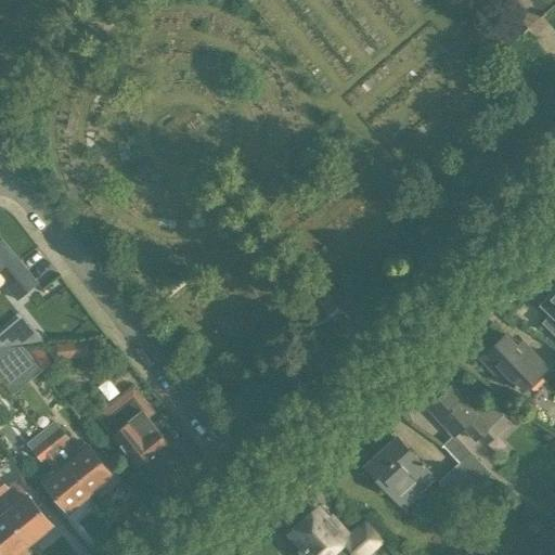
[(1,240),(0,240),(0,269),(4,266),(16,280),(7,287),(17,300),(38,283),(1,240)]
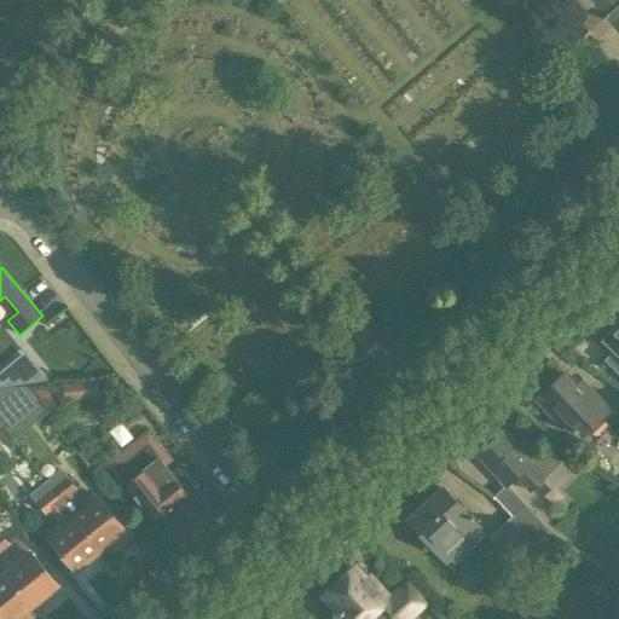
[(618,317),(609,328),(613,330),(605,339),(615,350),(606,359),(618,372),(618,317)]
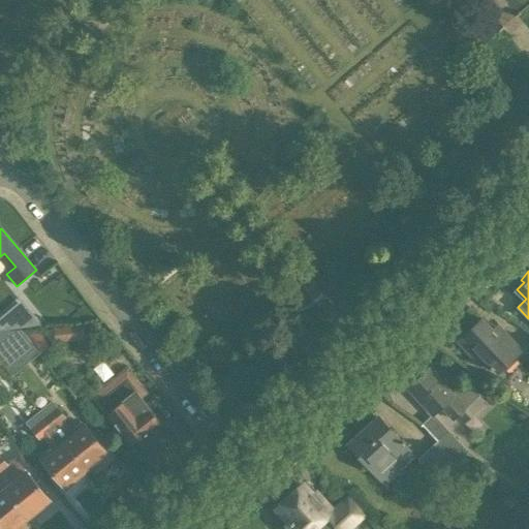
[(0,330),(18,327),(6,312),(0,316),(0,330)]
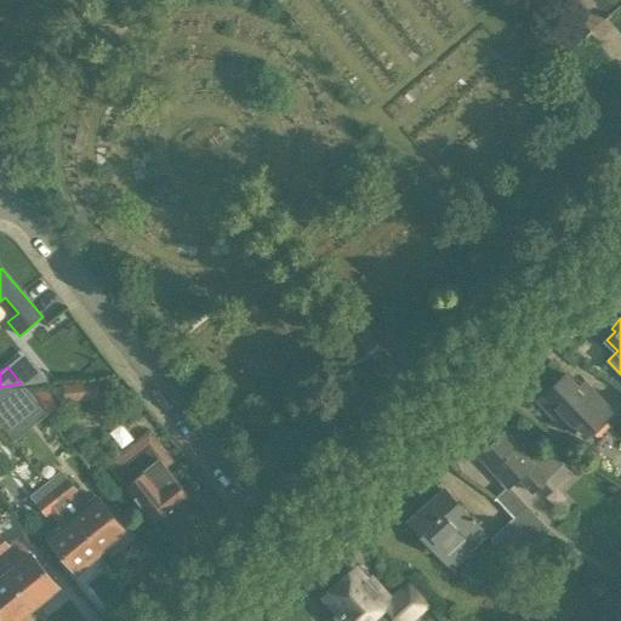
[(576,387),(565,374),(545,393),(541,389),(529,400),(533,405),(537,402),(575,443),(610,410),(584,380),(576,387)]
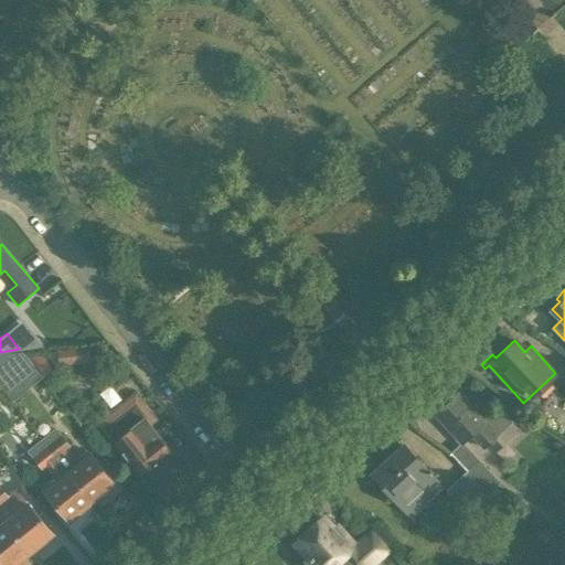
[(56,351),(59,366),(92,362),(89,347),(56,351)]
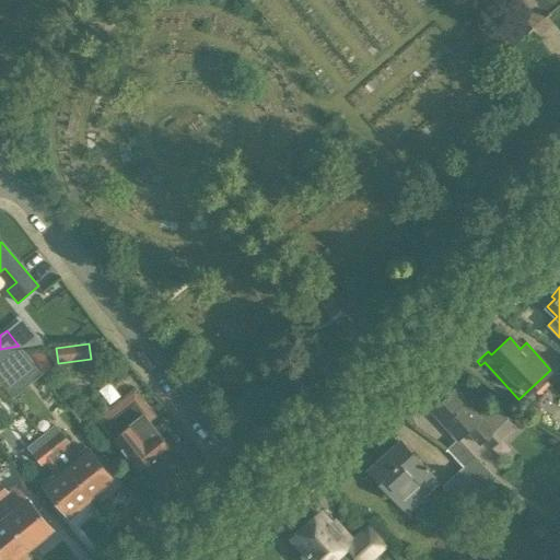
[(0,383),(2,386),(32,362),(21,349),(1,350),(0,351),(0,383)]
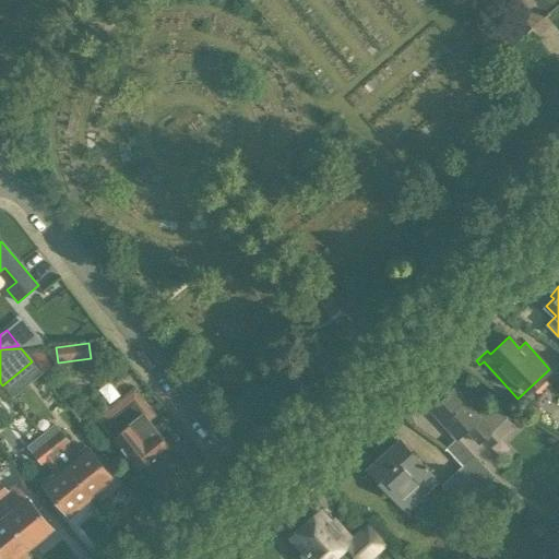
[(96,418),(111,438),(114,437),(140,470),(169,447),(149,421),(156,416),(134,388),(96,418)]
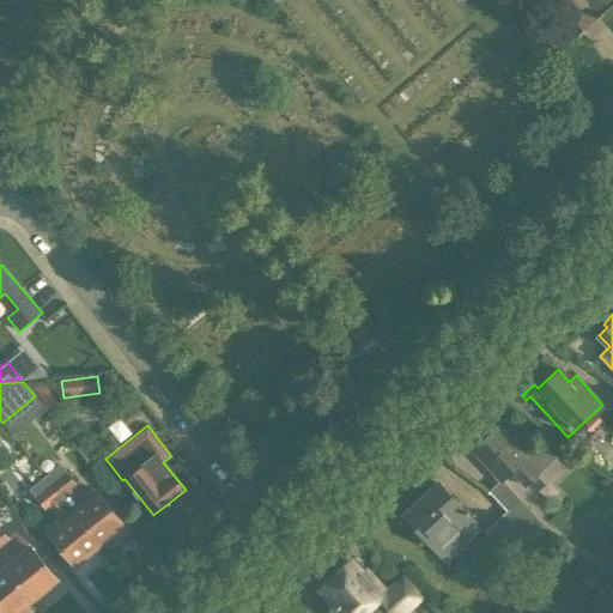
[(538,473),(496,428),(472,450),(499,481),(509,472),(523,487),(538,473)]
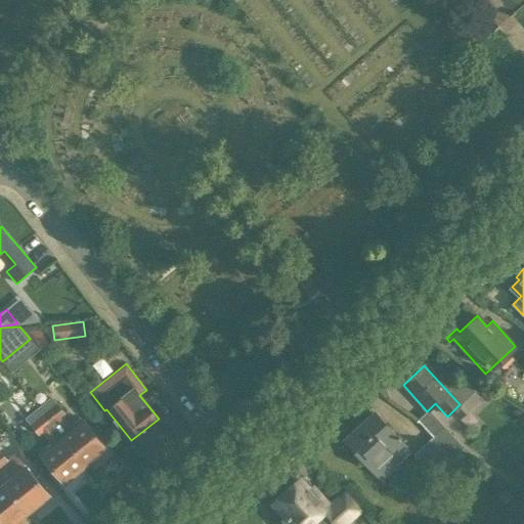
[(51,397),(39,408),(52,425),(61,418),(66,415),(51,397)]
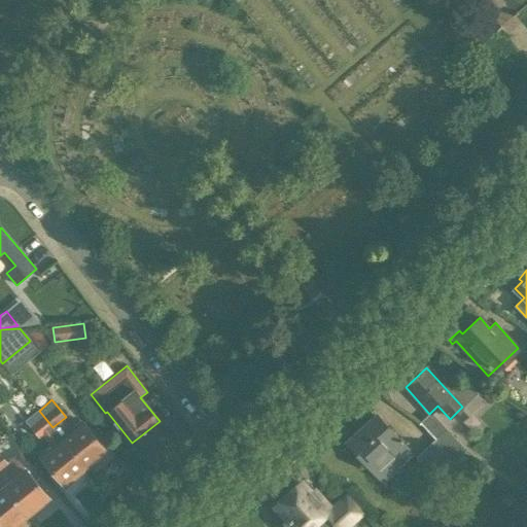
[(39,411),(26,421),(40,437),(43,435),(53,427),(39,411)]
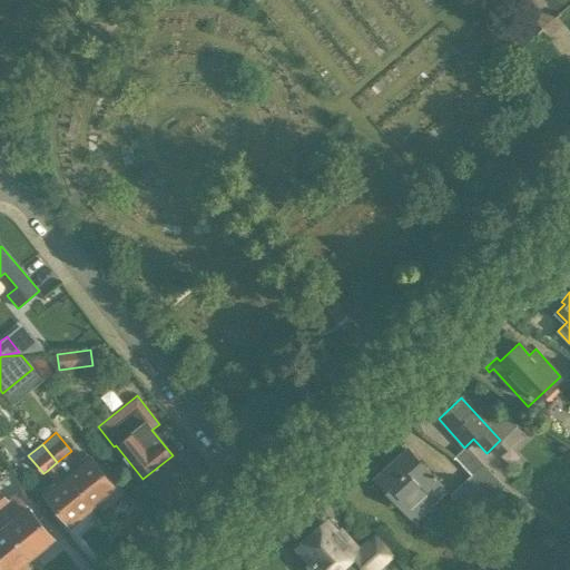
[(389,469),(386,467),(373,479),(413,522),(436,501),(431,495),(441,488),(408,451),(389,469)]
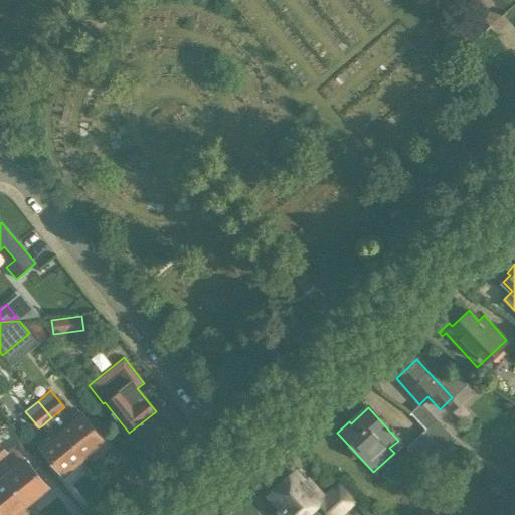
[(60,410),(51,417),(83,458),(104,441),(81,414),(80,414),(78,411),(68,420),(60,410)]
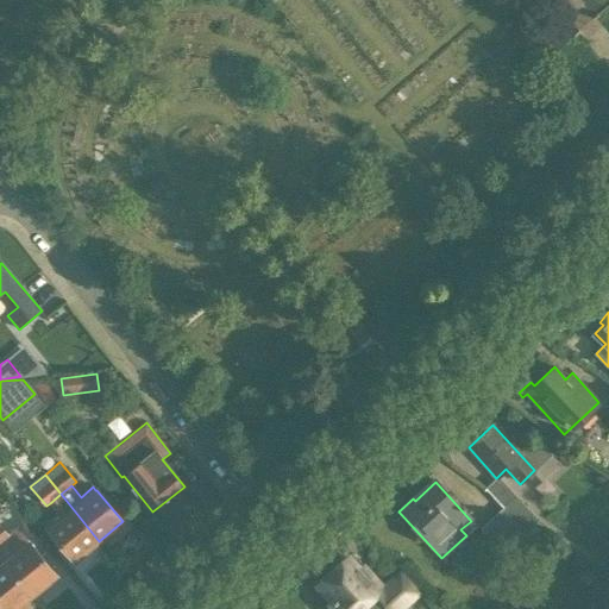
[(58,515),(46,525),(49,528),(74,560),(99,541),(61,494),(50,503),(58,515)]
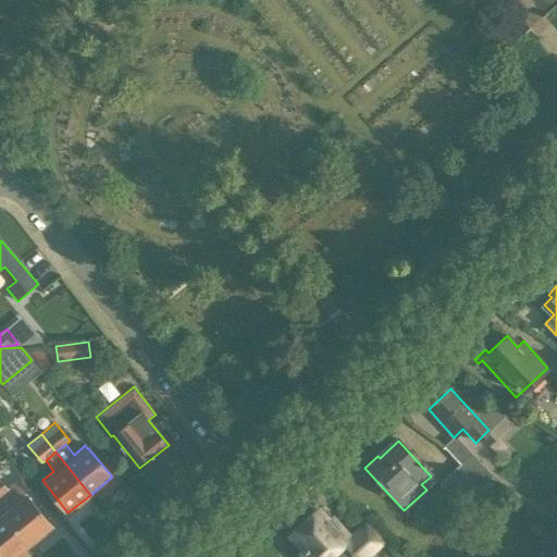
[(470,454),(460,463),(481,485),(491,477),(470,454)]
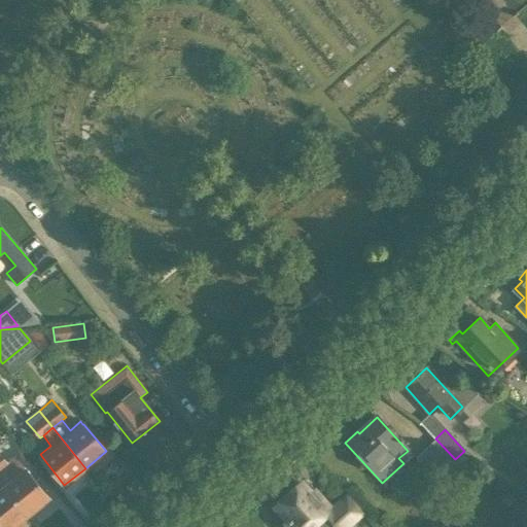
[(463,468),(455,459),(435,438),(415,456),(443,487),(463,468)]
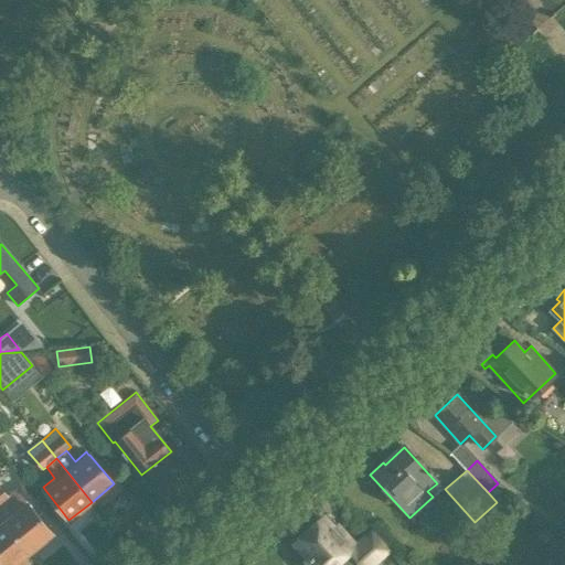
[(8,498),(0,503),(0,516),(29,553),(52,534),(28,504),(20,496),(8,498)]
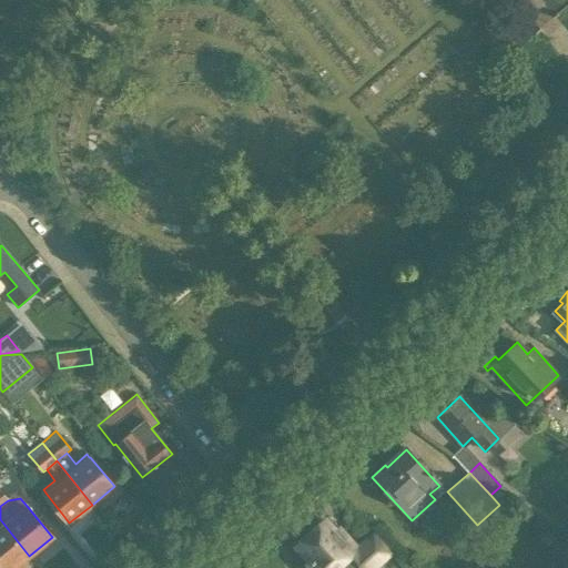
[(0,565),(2,567),(13,567),(29,556),(0,519),(0,565)]
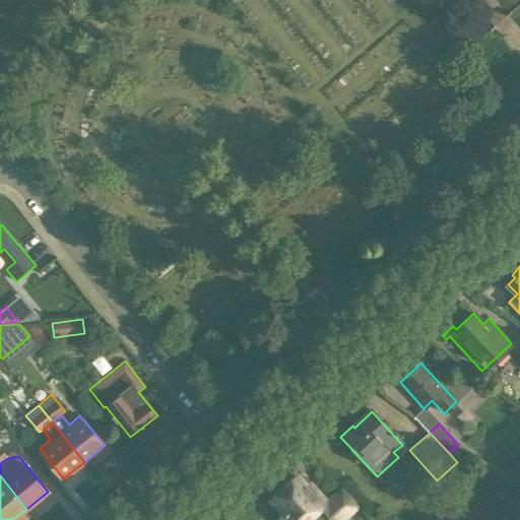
[(268,503),(284,519),(306,519),(308,518),(309,519),(337,519),(354,505),(340,489),(325,503),(317,495),(315,498),(296,477),(268,503)]
